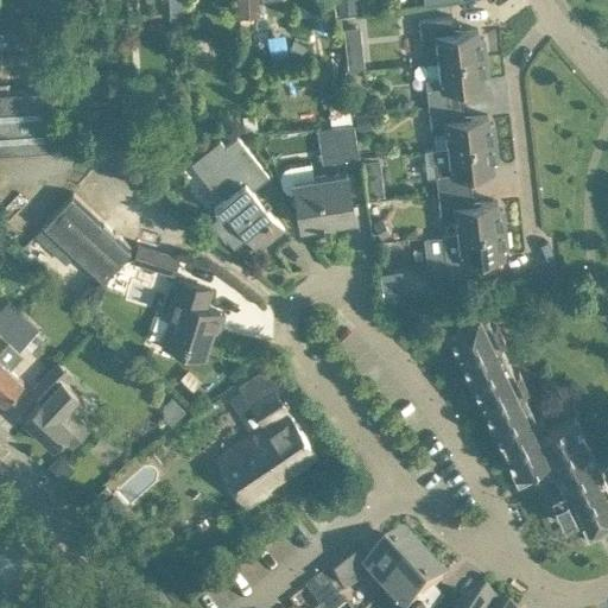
[(259,13),(257,0),(238,0),(239,14),(259,13)]
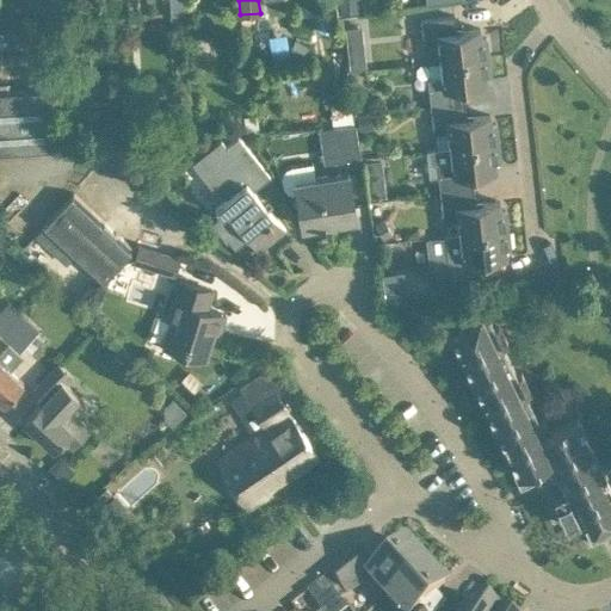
[(455,17),(420,20),(423,45),(438,44),(440,61),(488,56),(486,38),(481,38),(480,29),(456,32),(455,17)]
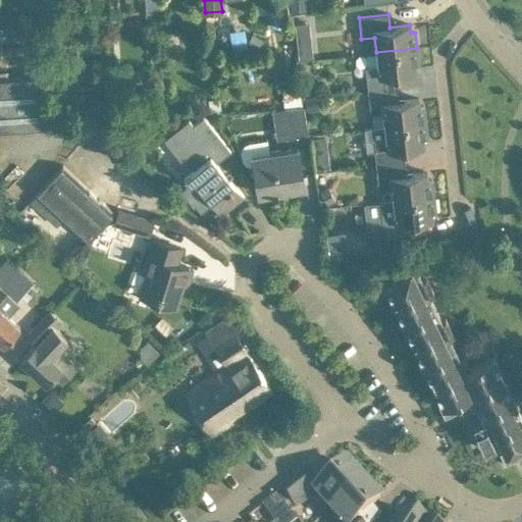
[(419,63),(417,48),(376,52),(377,65),(365,67),(367,91),(397,88),(395,73),(415,71),(414,63),(419,63)]
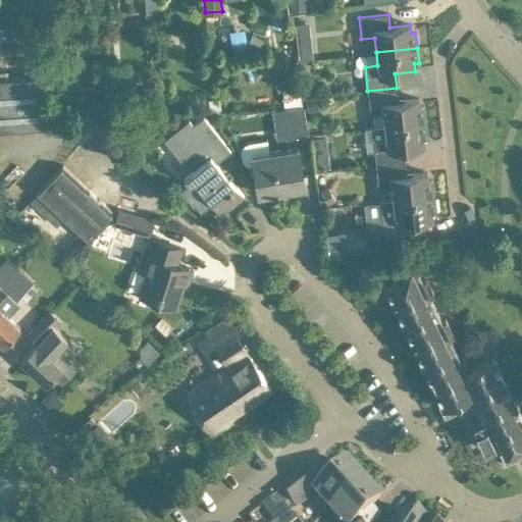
[(0,77),(0,128),(45,126),(42,75),(0,77)]
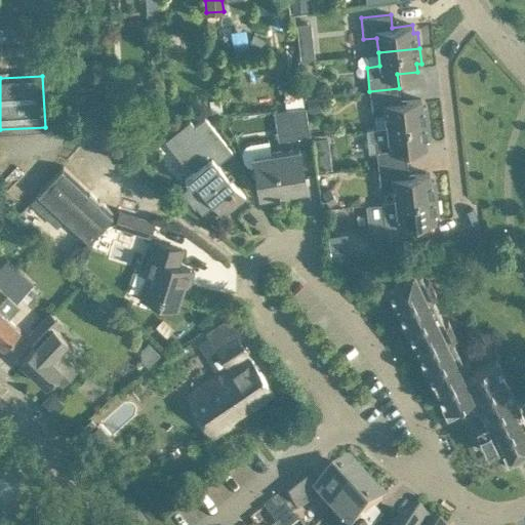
[(400,102),(399,88),(369,91),(372,115),(385,114),(387,127),(428,122),(426,107),(421,108),(420,99),(400,102)]
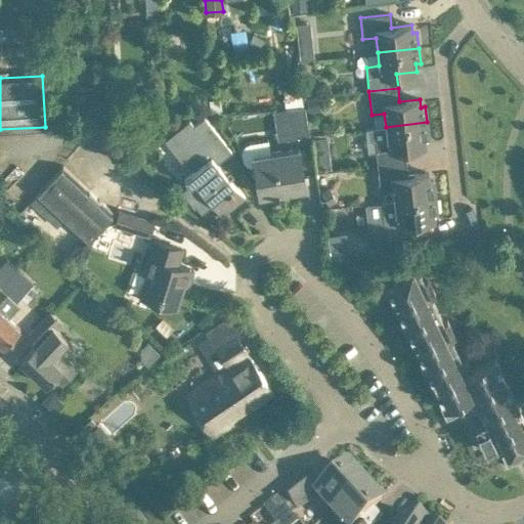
[(289,110),(294,140),(310,137),(305,108),(289,110)]
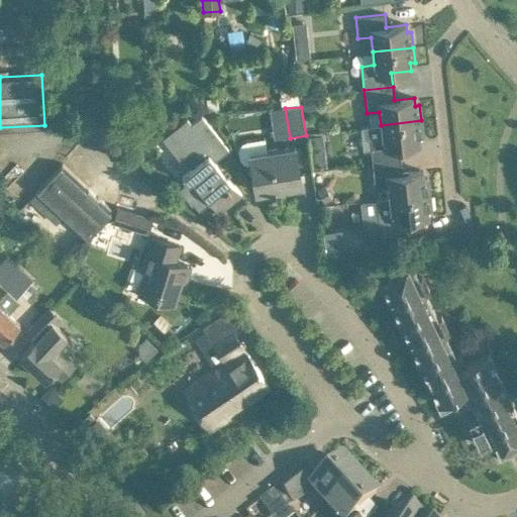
[(228,148),(202,115),(191,124),(188,120),(184,123),(170,134),(162,141),(180,163),(183,160),(192,170),(183,178),(188,184),(180,191),(191,204),(193,203),(199,209),(210,201),(219,212),(241,194),(214,161),(228,148)]
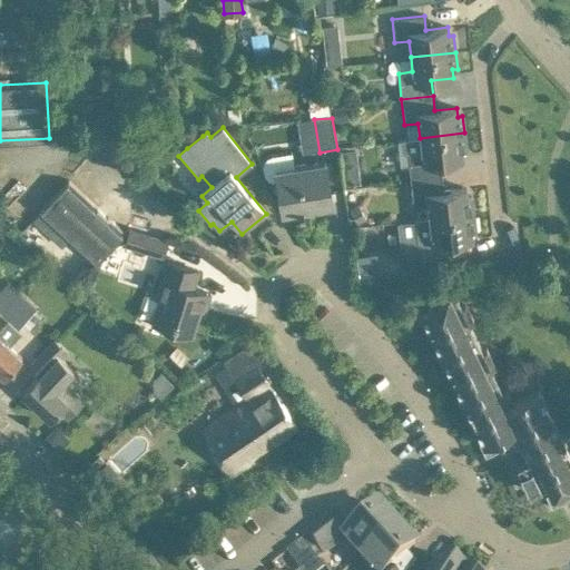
[(186,131),(184,144),(187,148),(203,136),(198,131),(186,131)]
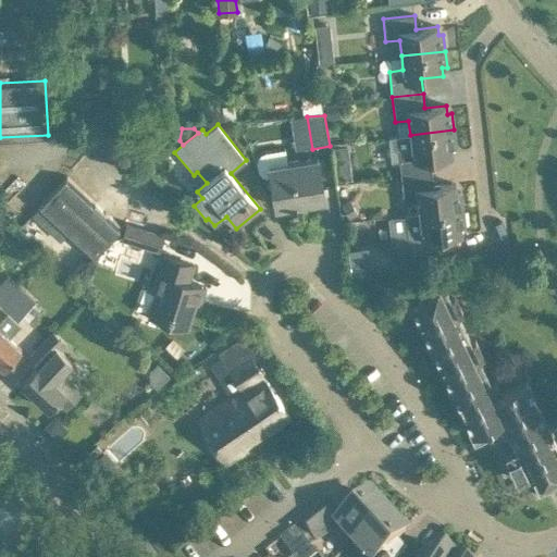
[(456,146),(454,130),(410,135),(411,149),(398,150),(400,175),(432,172),(430,158),(452,155),(450,147),(456,146)]
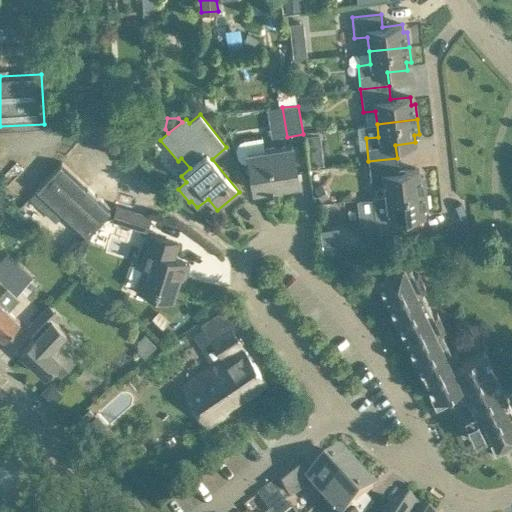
[(320,134),(306,136),(309,166),(323,164),(320,134)]
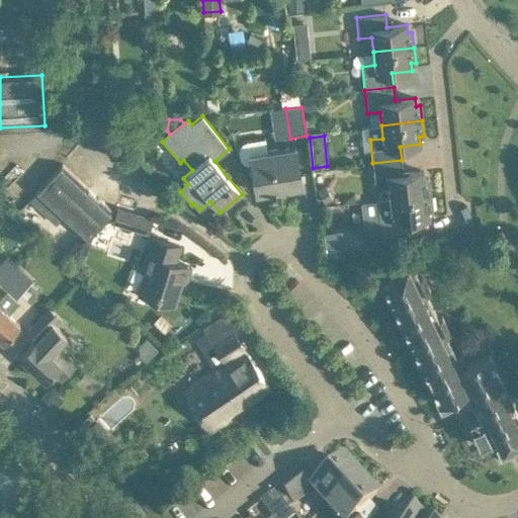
[(295,149),(267,154),(264,139),(247,143),(244,144),(241,147),(240,151),(240,155),(241,159),(243,162),(245,164),(248,164),(251,164),(256,192),(271,190),(271,192),(275,191),(275,189),(301,185),(295,149)]
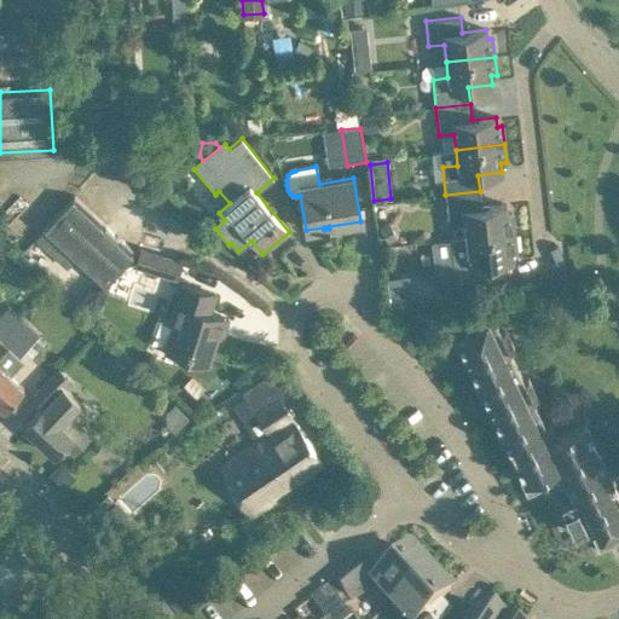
[(411,166),(388,175),(395,192),(417,184),(411,166)]
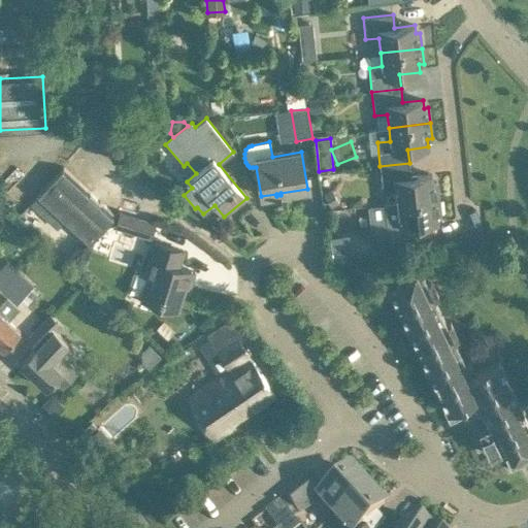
[(410,177),(409,163),(380,166),(383,191),(395,189),(397,202),(438,198),(437,183),(432,183),(431,174),(410,177)]
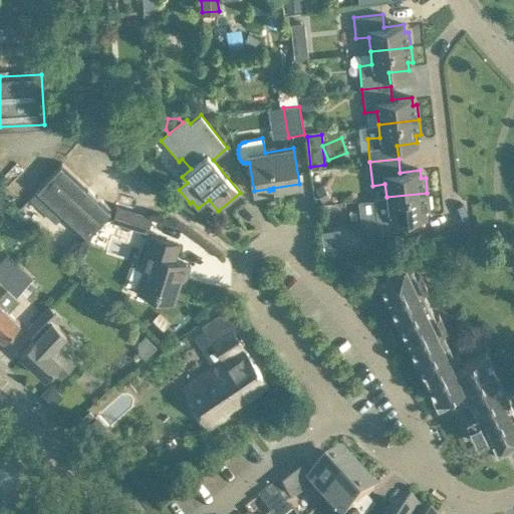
[(112,210),(61,163),(34,193),(85,239),(112,210)]
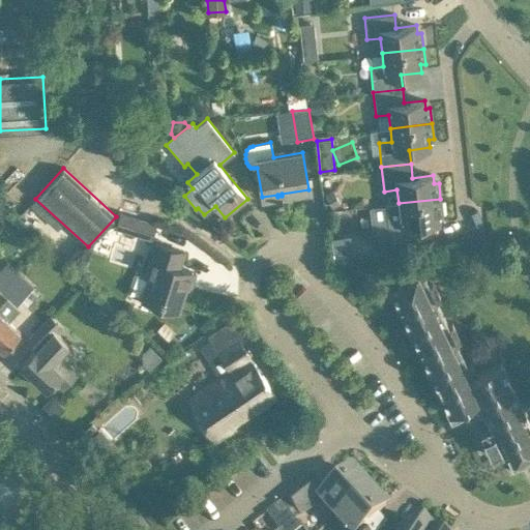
[(442,214),(440,199),(399,203),(400,216),(387,218),(389,242),(419,239),(418,225),(438,223),(438,214),(442,214)]
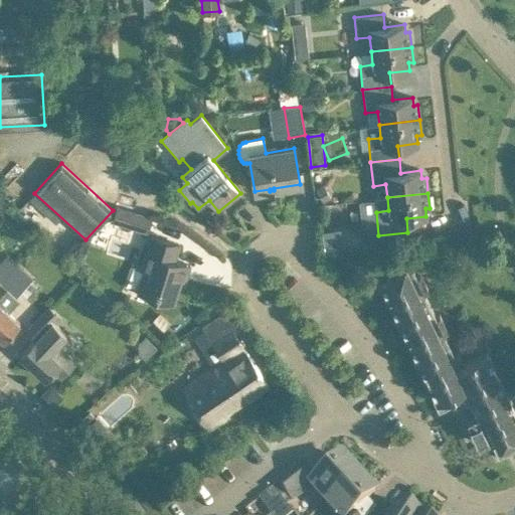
[(0,215),(9,205),(0,196),(0,215)]
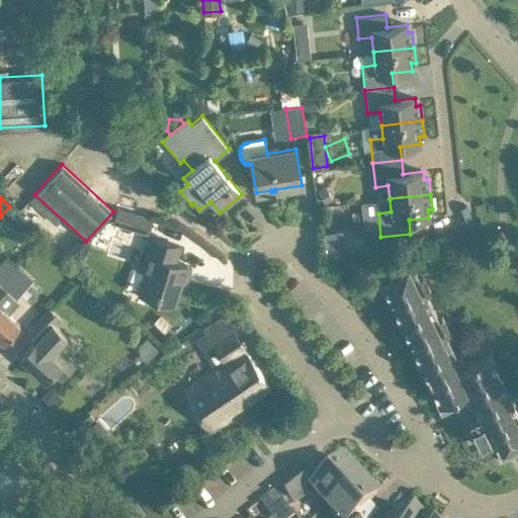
[(118,209),(114,224),(148,234),(152,220),(118,209)]
